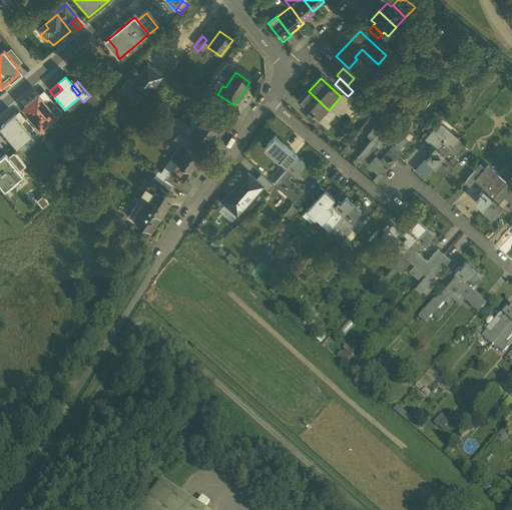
[(329,110),(309,91),(297,104),(311,116),(318,122),(329,110)]
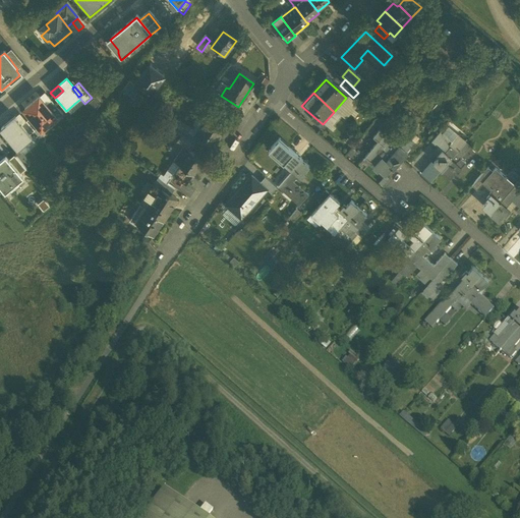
[(346,98),(334,112),(344,120),(351,112),(350,111),(354,106),(346,98)]
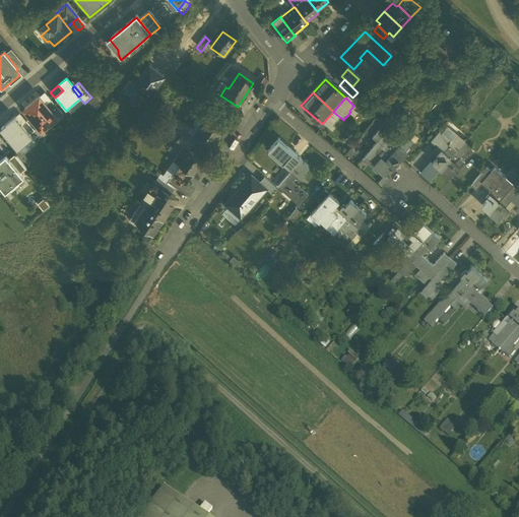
[(45,107),(39,99),(34,104),(23,111),(30,119),(39,129),(40,130),(54,118),(45,107)]
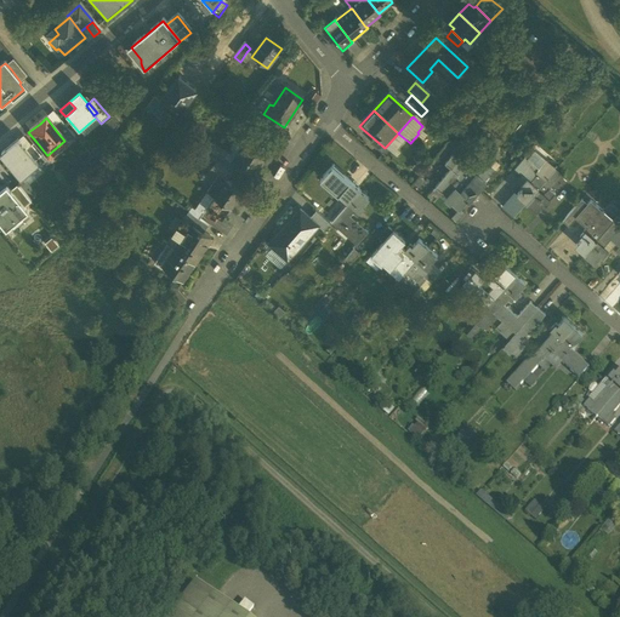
[(61,123),(61,121),(53,127),(64,141),(68,144),(74,138),(61,123)]
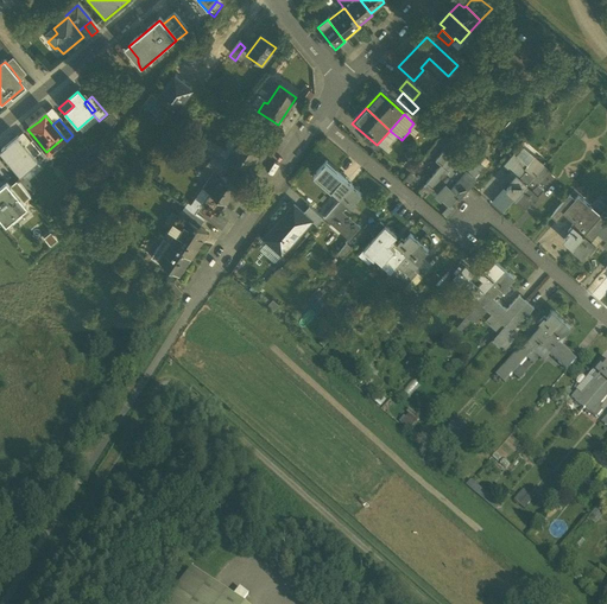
[(276,128),(265,121),(260,128),(271,135),(276,128)]
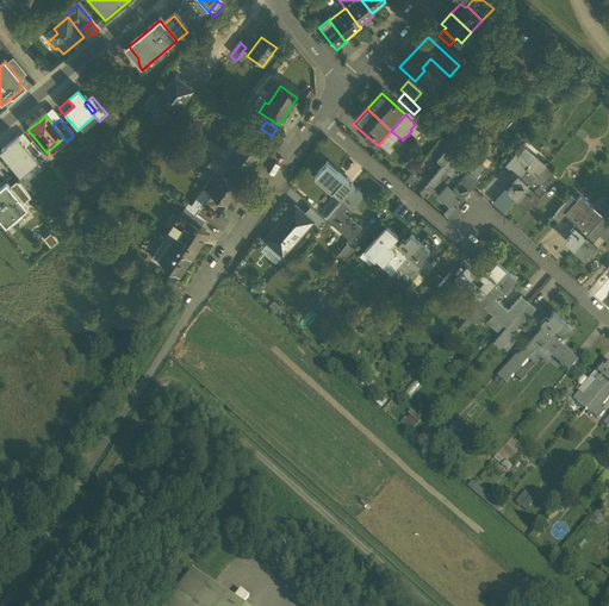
[(261,129),(259,126),(255,132),(269,142),(273,137),(272,136),(261,129)]
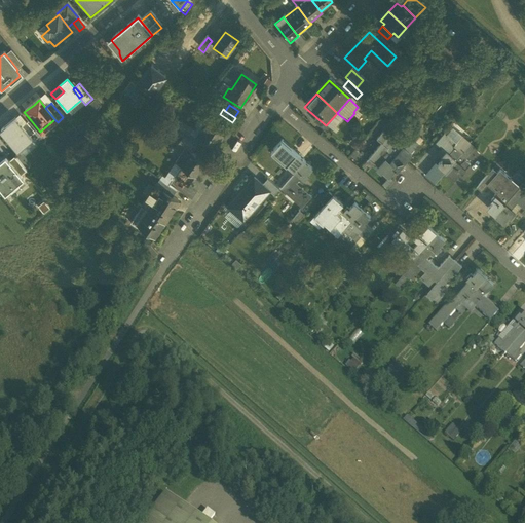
[(215,111),(196,140),(200,143),(214,152),(232,122),(220,114),(215,111)]
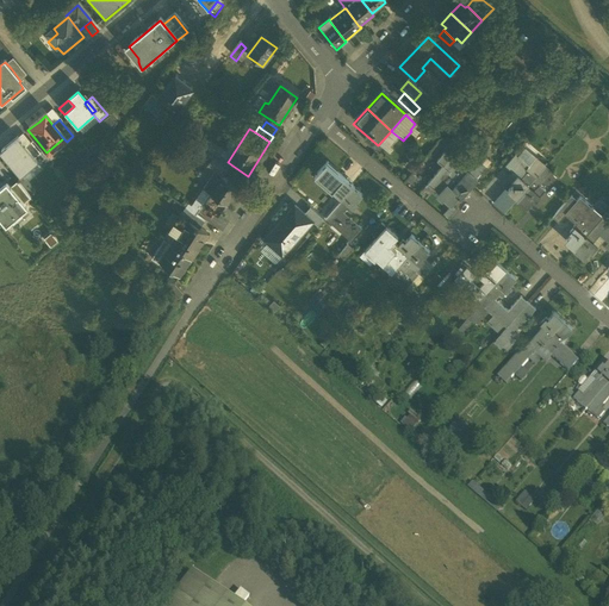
[(385,151),(378,145),(370,138),(364,144),(379,157),(385,151)]
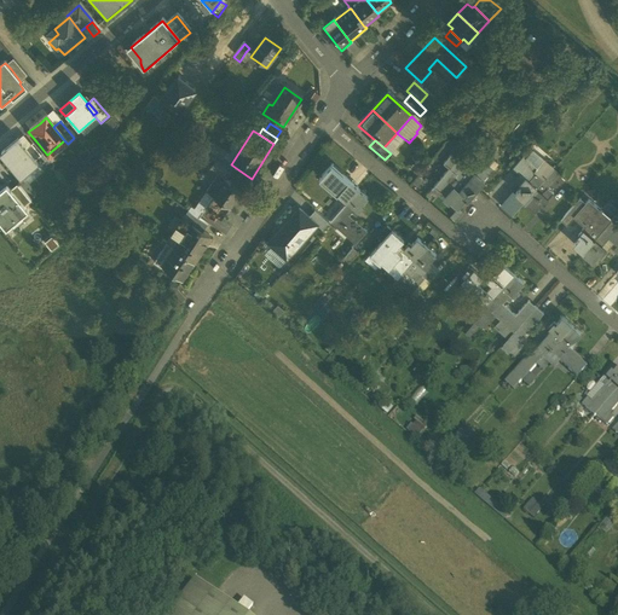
[(17,141),(0,156),(21,180),(38,166),(26,151),(17,141)]
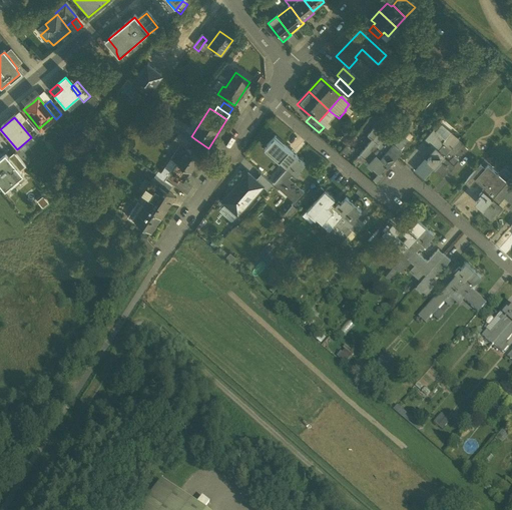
[(38,127),(30,117),(25,121),(33,130),(38,127)]
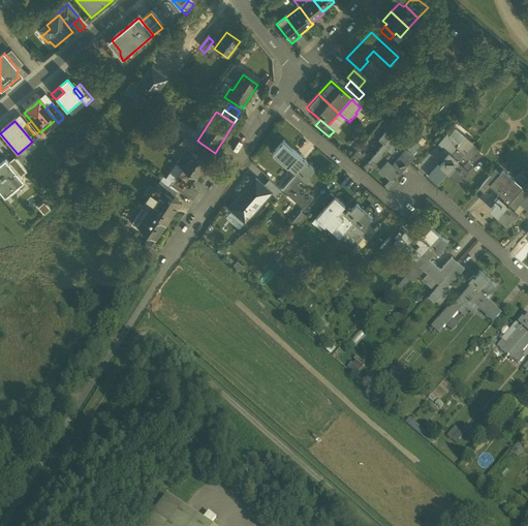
[(26,125),(22,129),(32,142),(33,144),(38,140),(34,134),(26,125)]
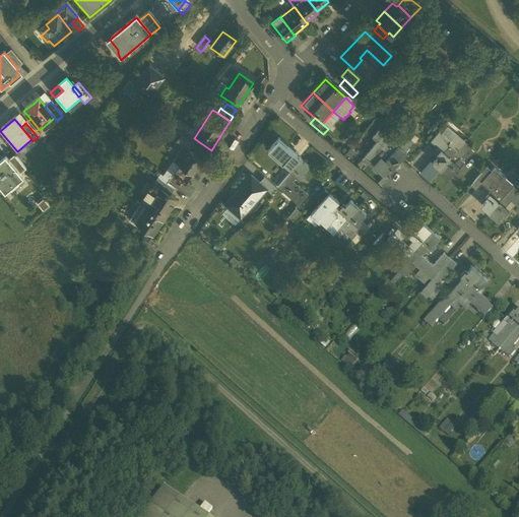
[(403,141),(384,124),(372,139),(376,143),(364,159),(373,168),(380,159),(385,164),(398,147),(403,141)]
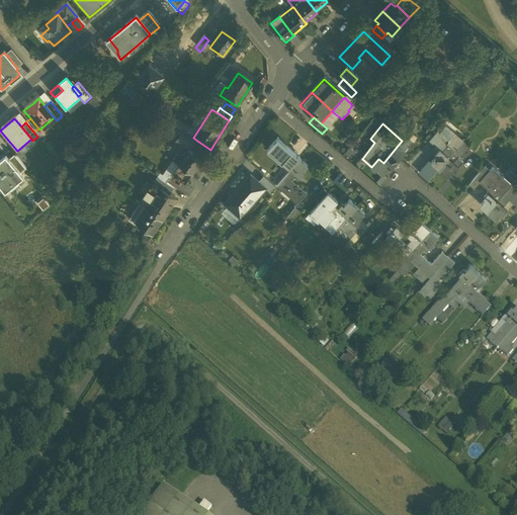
[(193,138),(174,124),(170,130),(180,137),(193,146),(197,141),(193,138)]
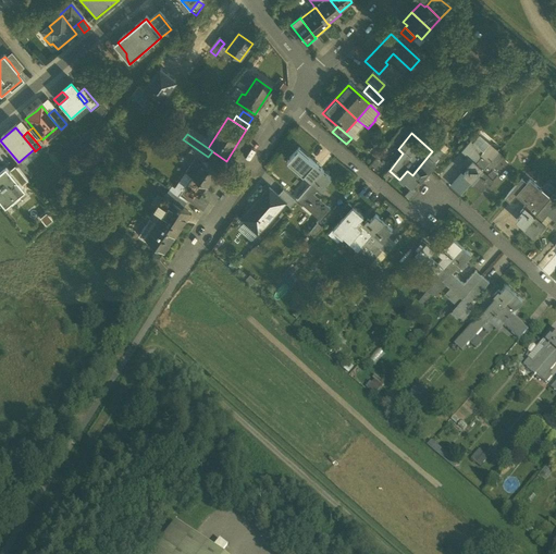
[(484,156),(470,144),(462,154),(472,162),(471,163),(474,167),(484,156)]
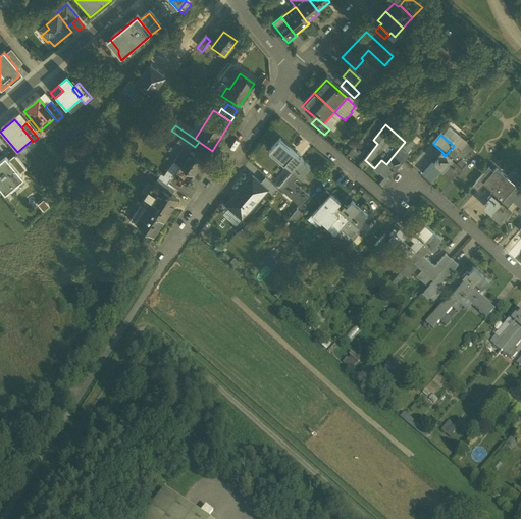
[(195,147),(181,138),(176,144),(184,149),(190,153),(191,154),(195,147)]
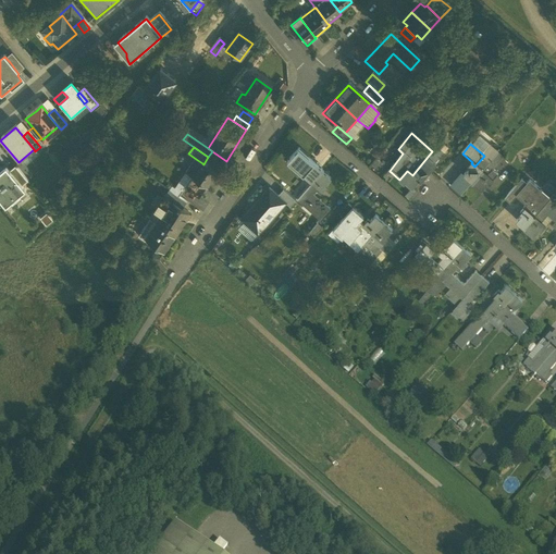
[(432,151),(427,158),(435,165),(443,156),(434,148),(432,151)]
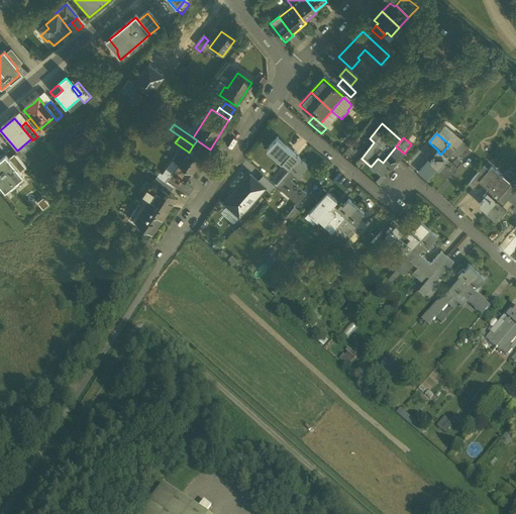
[(286,160),(291,155),(276,140),(266,151),(280,163),(284,159),(286,160)]
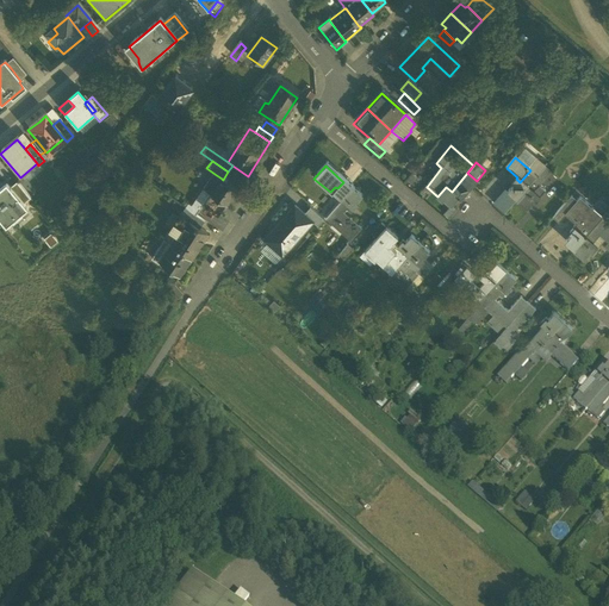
[(545,170),(528,189),(533,194),(538,188),(550,175),(545,170)]
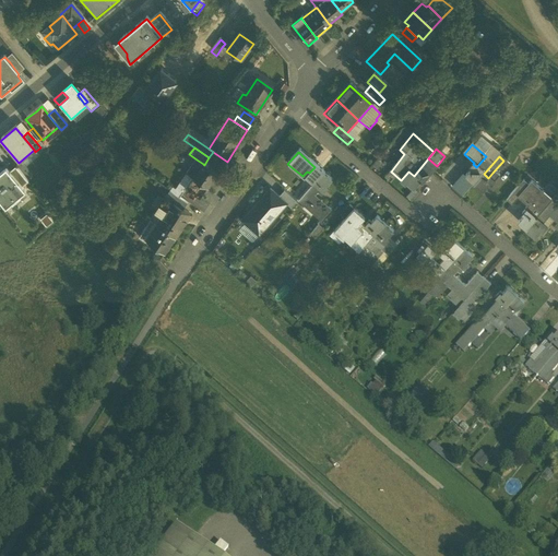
[(428,158),(414,176),(419,181),(419,182),(420,182),(422,184),(437,166),(428,158)]
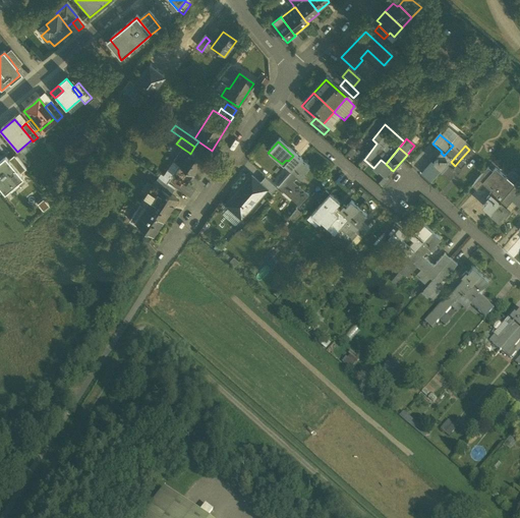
[(189,153),(183,149),(180,154),(185,158),(189,153)]
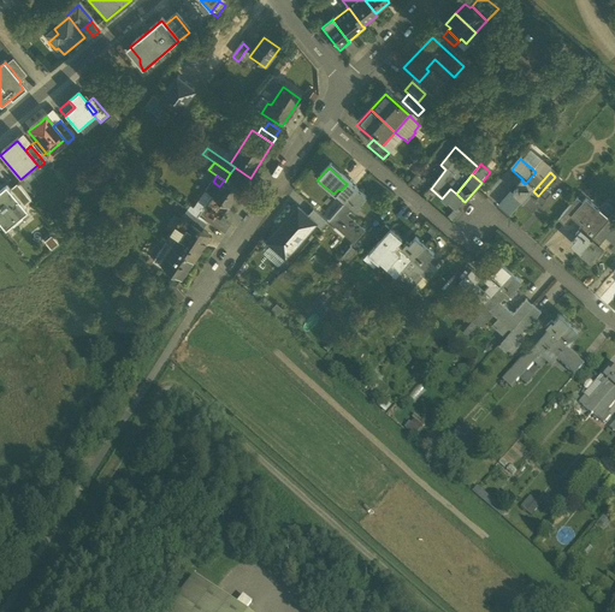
[(225,182),(224,180),(219,186),(212,197),(229,209),(241,191),(225,182)]
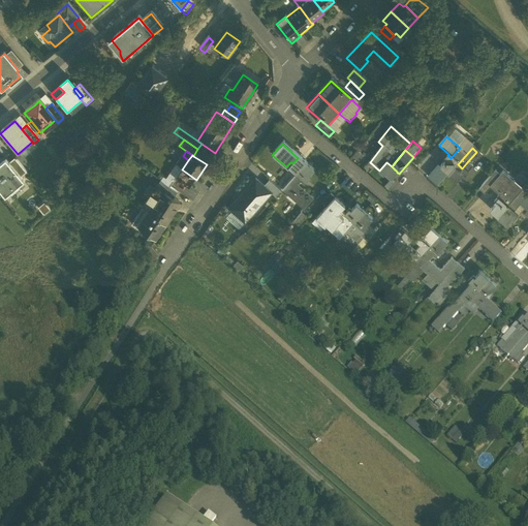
[(451,158),(447,155),(444,159),(445,161),(440,167),(448,176),(458,164),(451,158)]
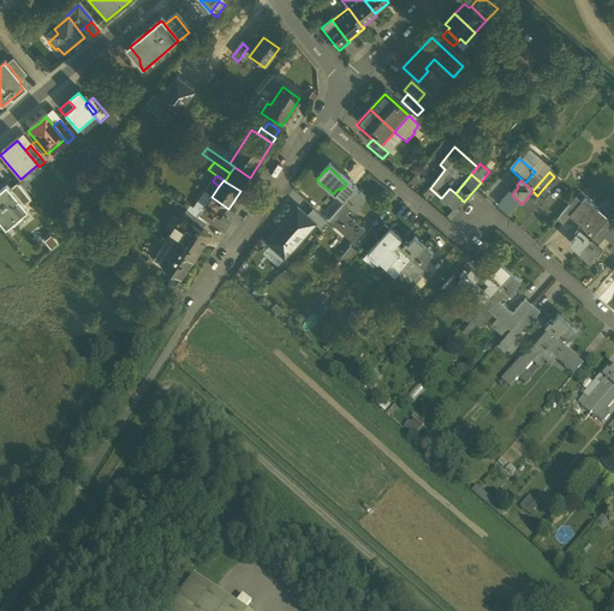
[(213,181),(204,193),(212,197),(219,186),(213,181)]
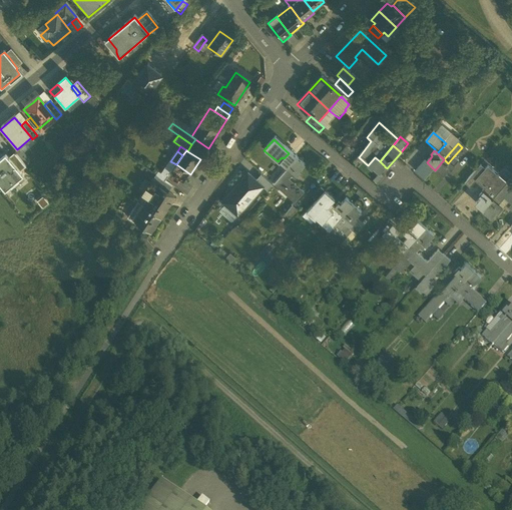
[(289,153),(284,158),(282,157),(278,161),(283,166),(287,170),(297,159),(289,153)]
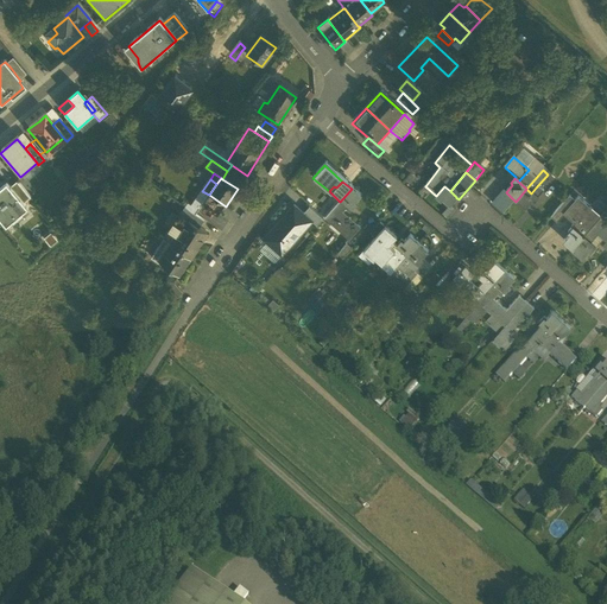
[(30,199),(17,183),(10,188),(24,204),(30,199)]
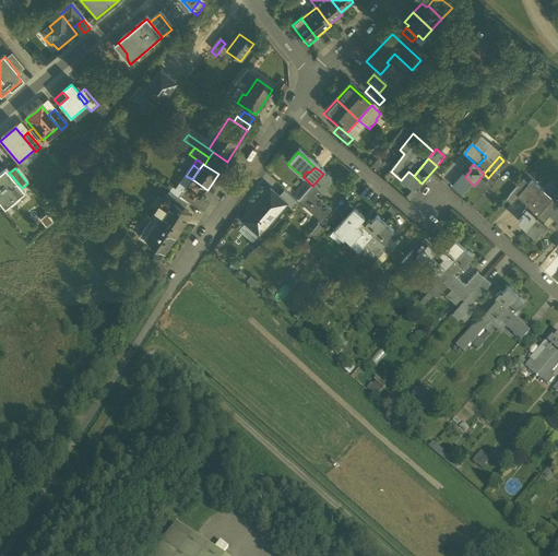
[(9,173),(6,169),(0,173),(0,202),(6,209),(9,205),(10,208),(20,200),(19,198),(25,192),(22,188),(9,173)]
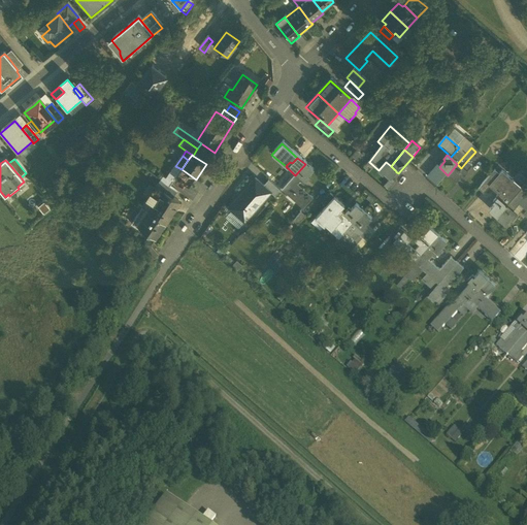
[(391,166),(386,162),(379,170),(376,172),(382,176),(384,173),(390,179),(396,172),(396,171),(391,166)]
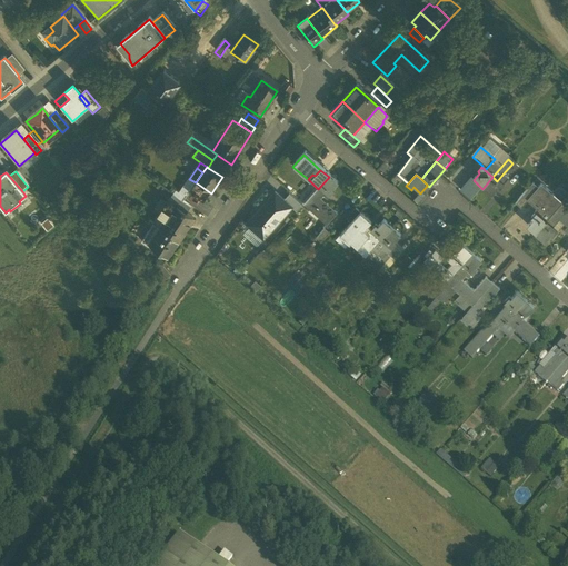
[(508,180),(501,176),(497,181),(502,186),(508,180)]
